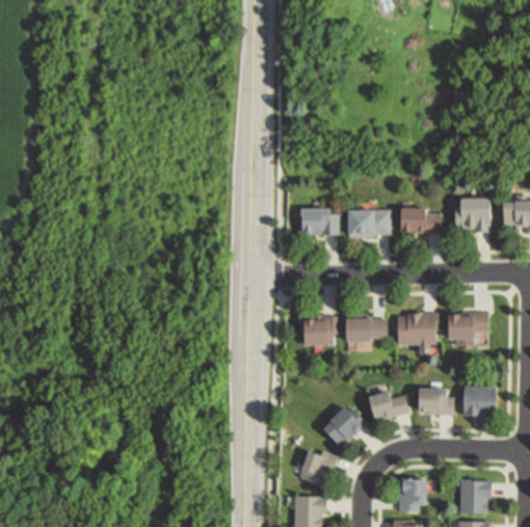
[(489,229),(489,233),(472,233),(472,229),(461,229),(455,230),(455,206),(461,206),(461,198),(489,198),(489,229)]
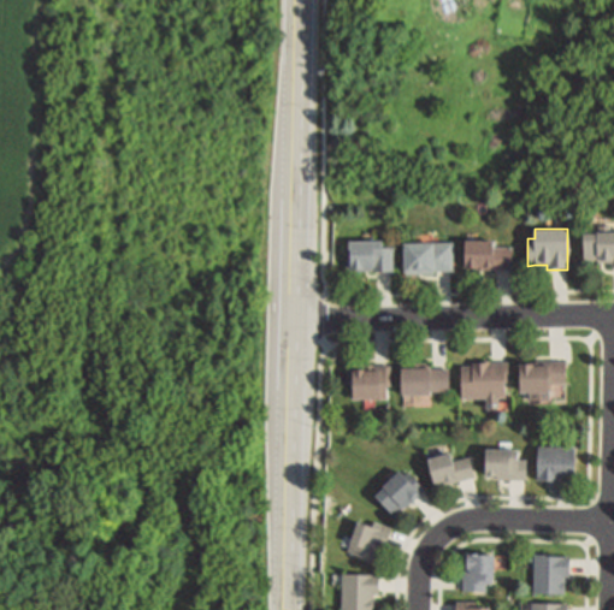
[(613,268),(609,268),(609,264),(597,264),(597,260),(583,260),(583,235),(613,235),(613,268)]
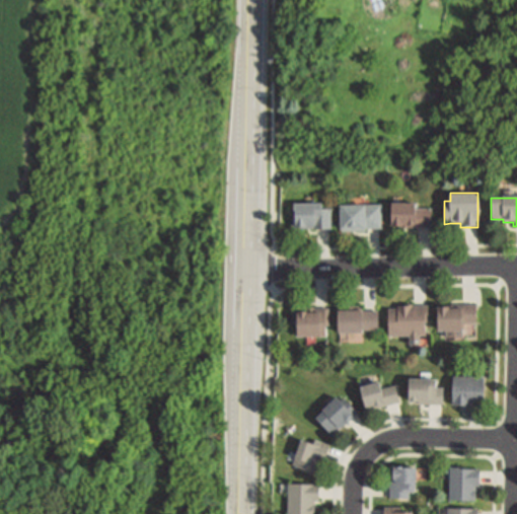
[(431,226),(431,228),(402,228),(402,225),(391,225),(391,202),(415,203),(415,211),(431,211),(431,226)]
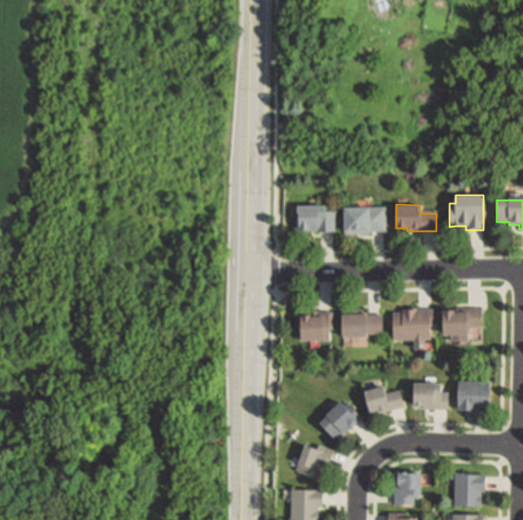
[(325,205),(325,211),(332,211),(332,232),(294,233),(293,212),(295,212),(295,205),(325,205)]
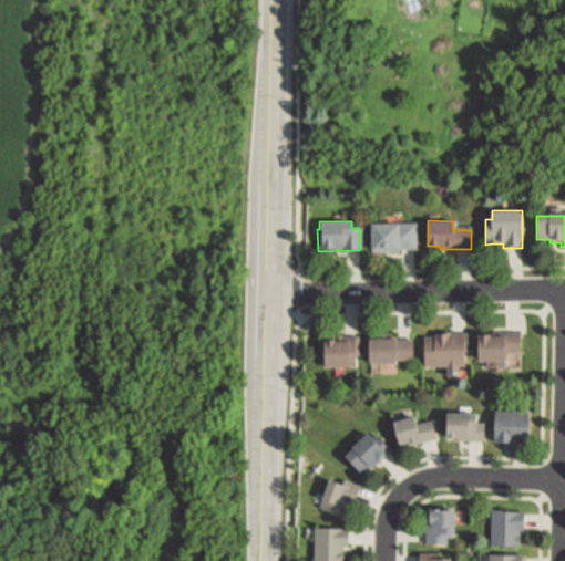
[(414,226),(414,250),(398,250),(398,253),(371,253),(372,224),(398,224),(398,226),(414,226)]
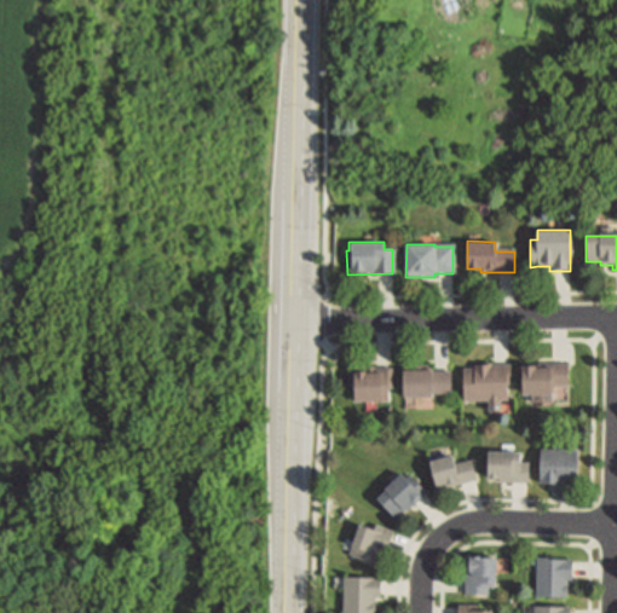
[(551,393),(551,400),(531,400),(531,393),(523,393),(523,366),(548,366),(548,364),(566,364),(566,366),(566,389),(552,389),(552,393),(551,393)]
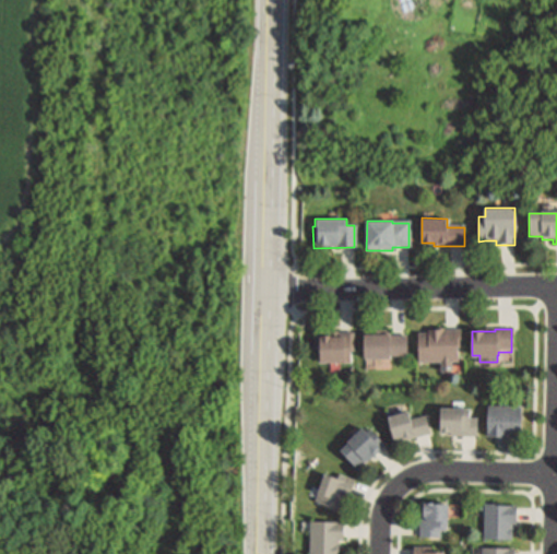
[(457,363),(418,363),(418,334),(427,334),(427,331),(460,331),(460,334),(460,349),(457,349),(457,363)]
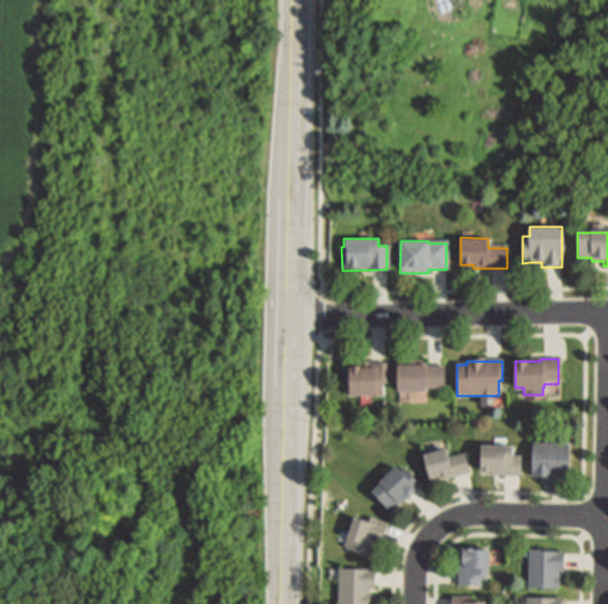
[(383,394),(349,394),(349,365),(383,363),(385,363),(385,384),(383,384),(383,394)]
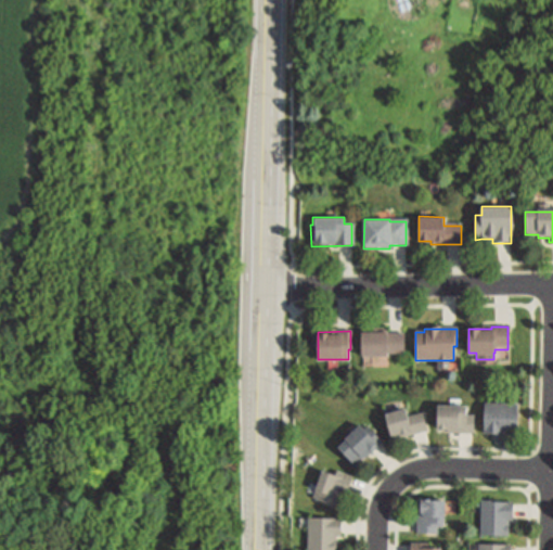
[(402,334),(402,354),(387,354),(387,355),(362,355),(362,332),(387,332),(387,334),(402,334)]
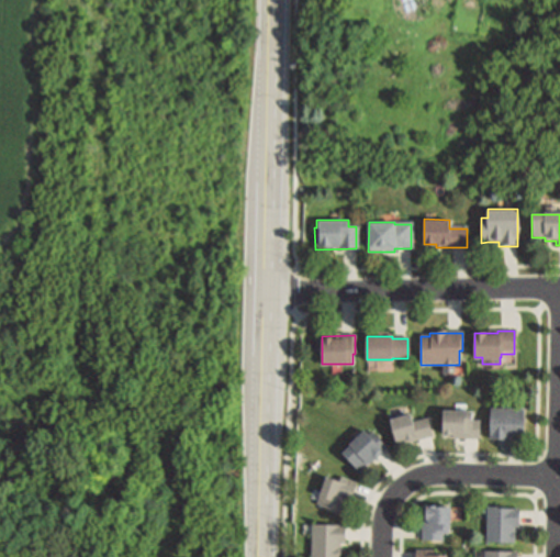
[(489,438),(490,409),(524,410),(523,441),(489,438)]
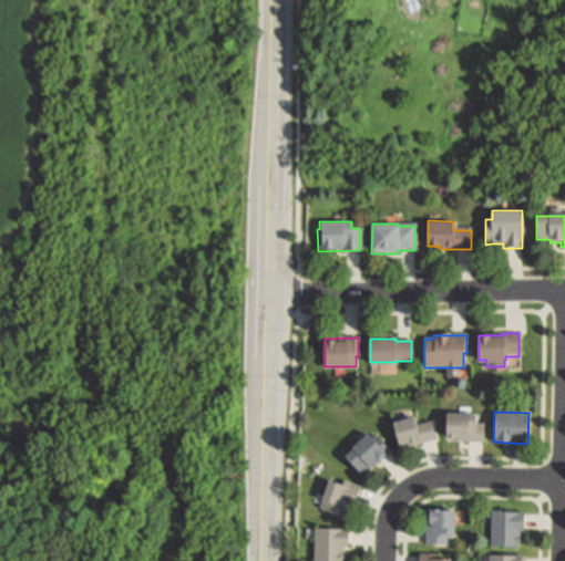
[(483,425),(482,444),(475,444),(455,443),(455,437),(447,437),(447,414),(475,414),(475,425),(483,425)]
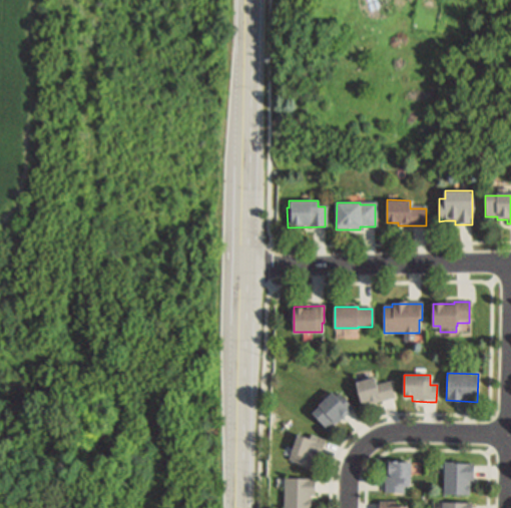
[(375,377),(377,386),(389,382),(393,400),(362,408),(357,391),(355,382),(375,377)]
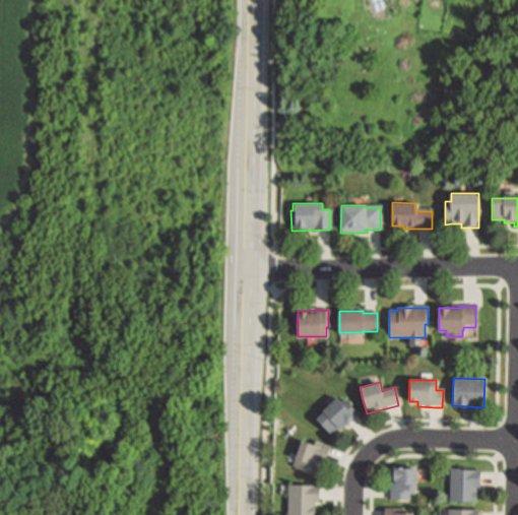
[(357,416),(341,430),(339,429),(331,436),(317,419),(340,398),(354,414),(357,416)]
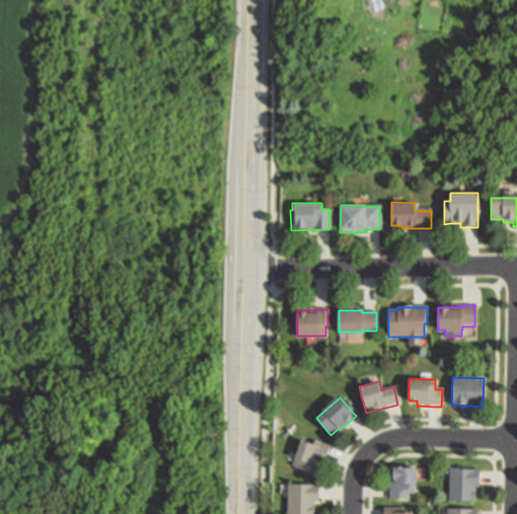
[(300,440),(311,444),(312,441),(327,447),(316,475),(302,470),(291,466),(300,440)]
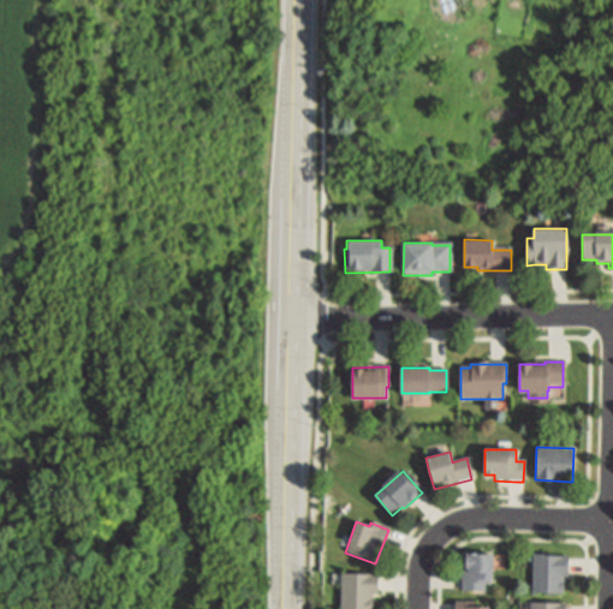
[(492,557),(492,562),(492,585),(483,585),(483,592),(462,591),(462,562),(465,562),(466,551),(492,551),(492,557)]
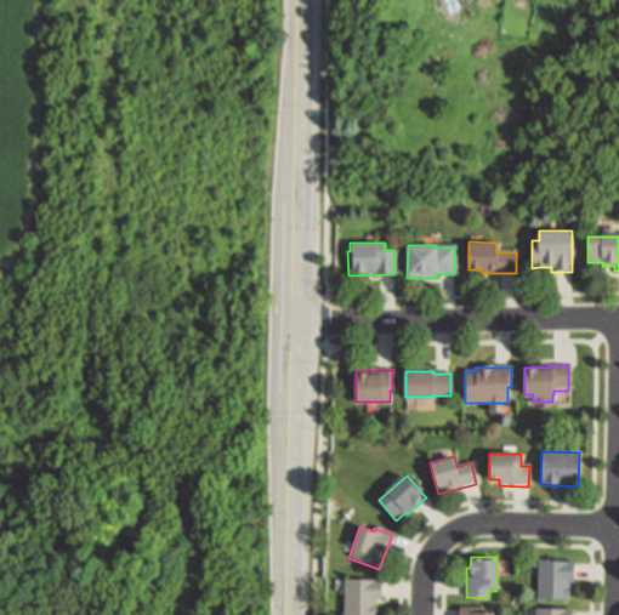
[(573,564),(573,582),(568,582),(567,601),(537,599),(537,562),(568,562),(568,564),(573,564)]
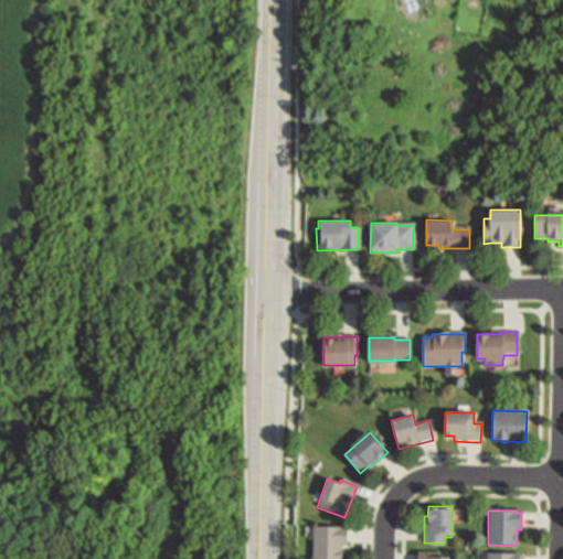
[(312,528),(341,528),(347,528),(347,546),(341,546),(341,558),(312,558),(312,528)]
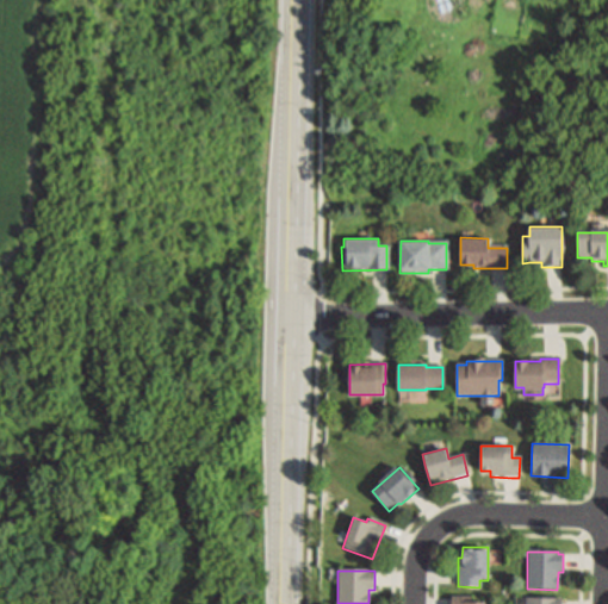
All buildings are outlined.
